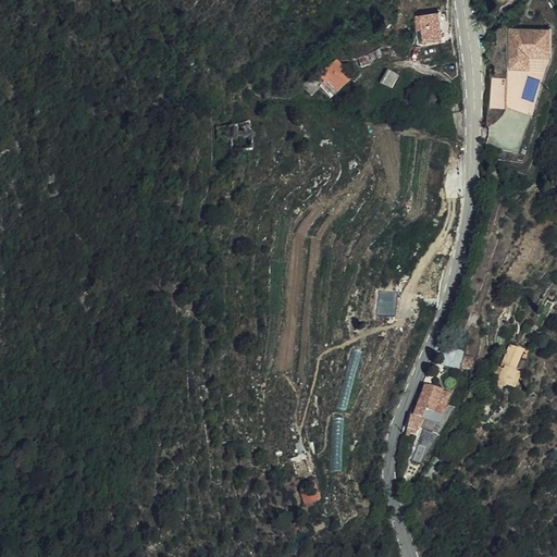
[(423,29),(438,27),(436,16),(422,20),(423,29)]
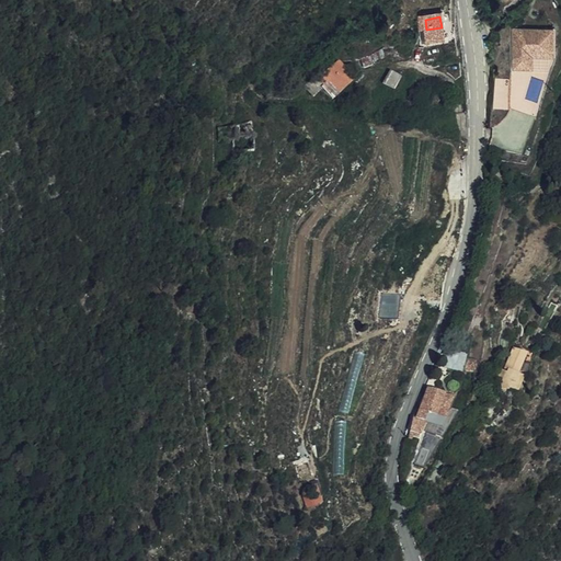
[(442,27),(426,30),(427,42),(436,41),(444,39),(442,27)]
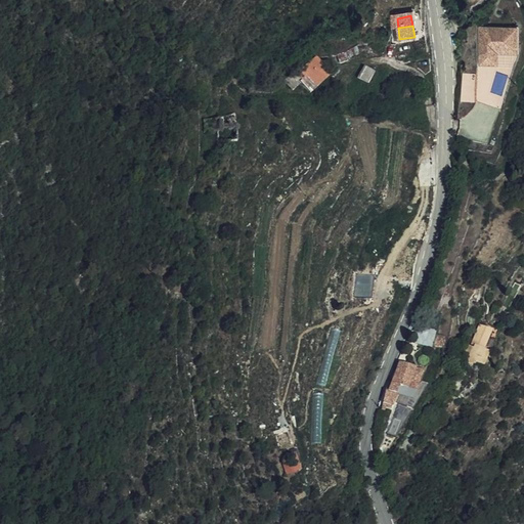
[(481,29),(481,62),(494,62),(494,51),(517,51),(516,29),(481,29)]
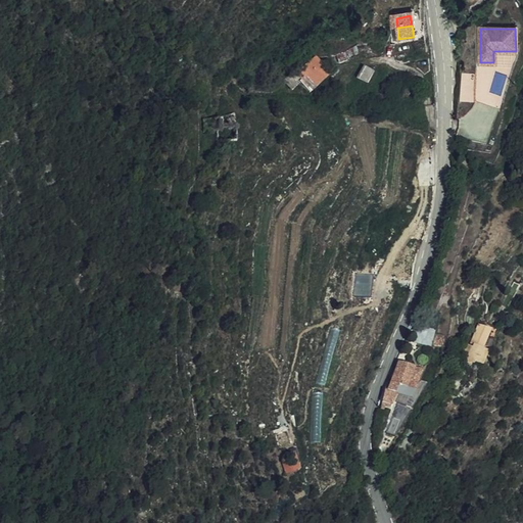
[(366,62),(358,76),(367,82),(376,69),(366,62)]
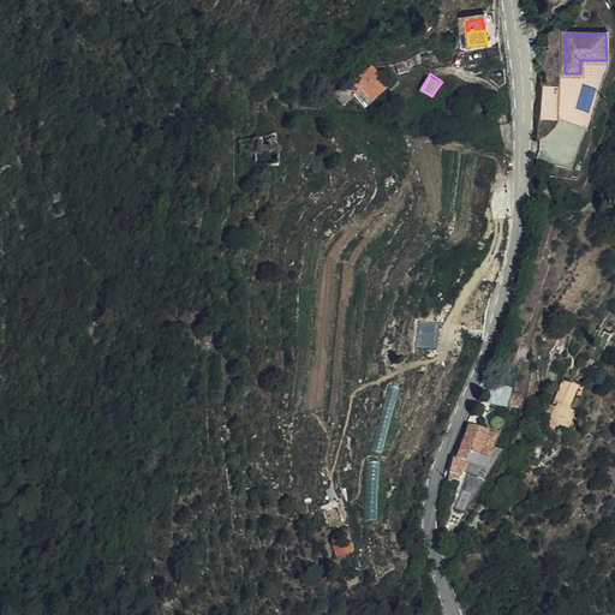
[(537,83),(536,107),(536,114),(551,117),(554,84),(537,83)]
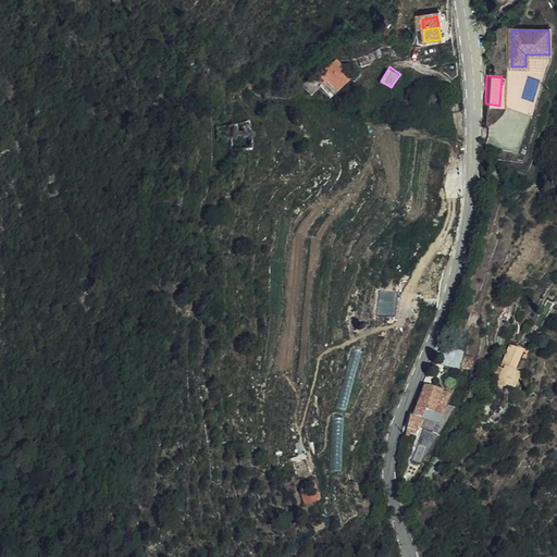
[(308,94),(310,91),(313,97),(323,88),(313,78),(302,88),(308,94)]
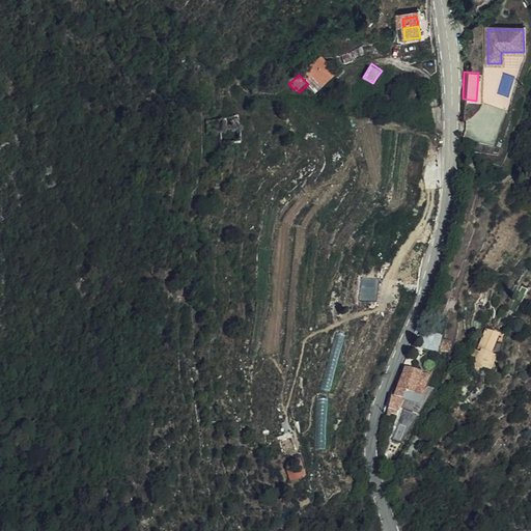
[(530,149),(523,147),(520,160),(522,161),(525,160),(527,158),(530,149)]
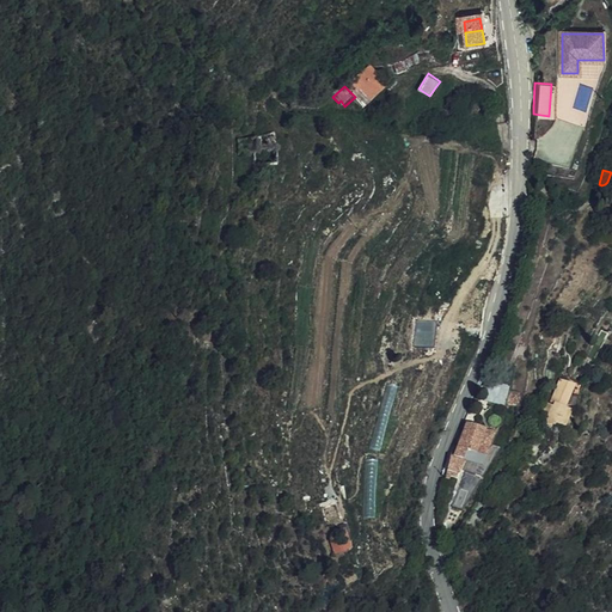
[(418,343),(435,342),(434,319),(417,320),(418,343)]
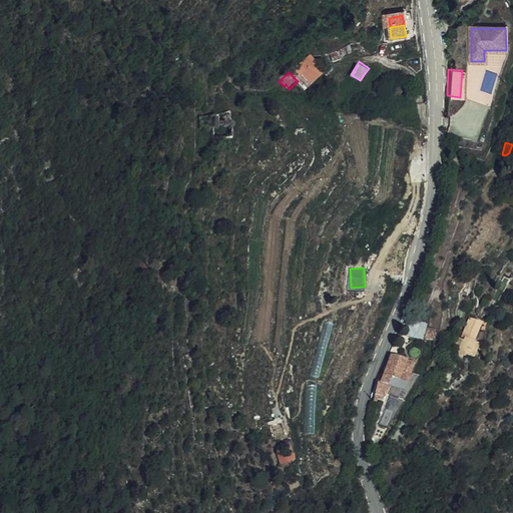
[(456,340),(462,341),(458,354),(462,355),(464,351),(480,358),(485,345),(478,342),(485,322),(472,317),(463,338),(457,335),(456,340)]
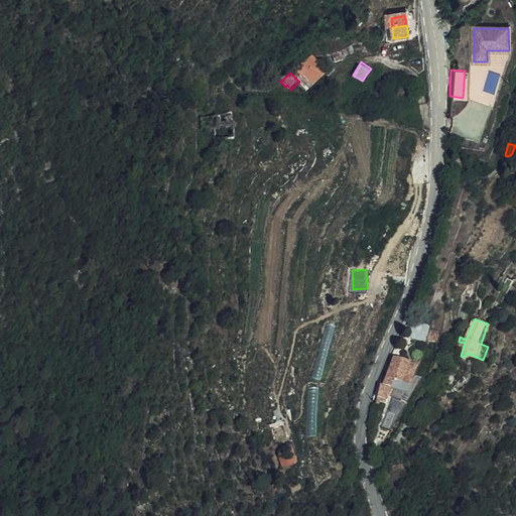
[(435,343),(438,332),(430,330),(427,341),(435,343)]
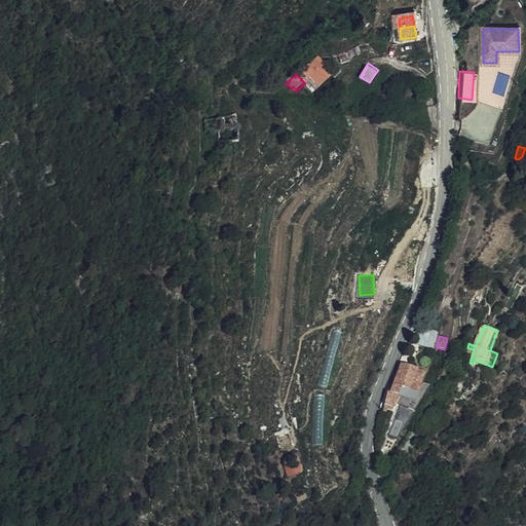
[(470,363),(474,349),(467,348),(463,360),(470,363)]
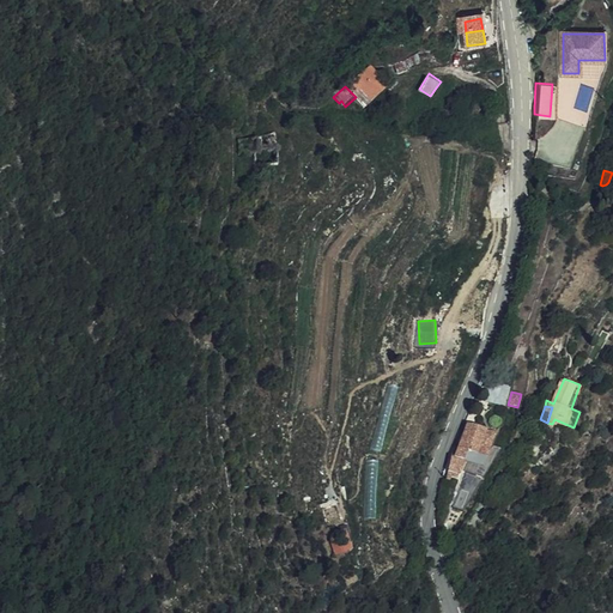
[(480,451),(487,431),(471,425),(463,445),(471,448),(480,451)]
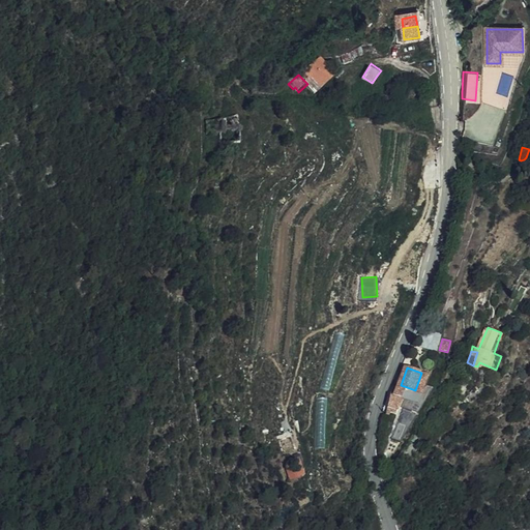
[(425,375),(421,373),(415,390),(419,392),(425,375)]
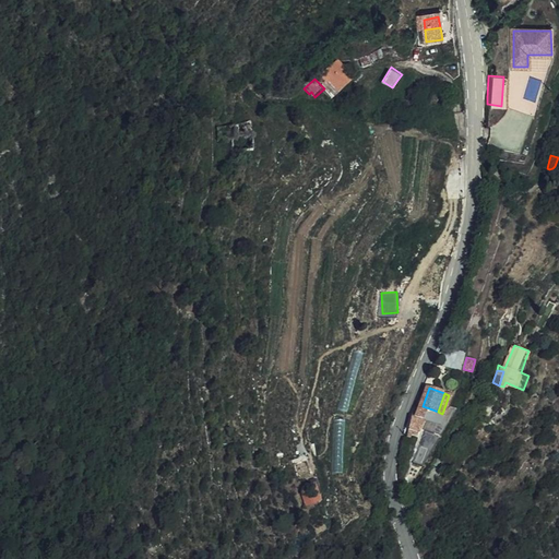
[(423,406),(420,405),(413,426),(424,430),(429,416),(427,415),(429,408),(423,406)]
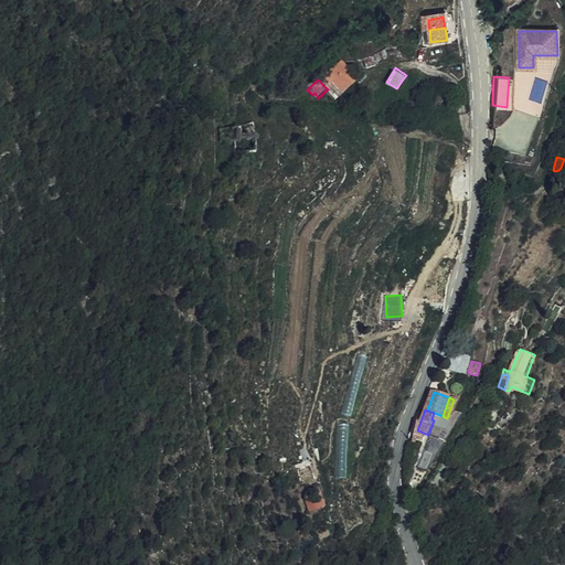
[(324,505),(323,482),(308,483),(309,507),(324,505)]
